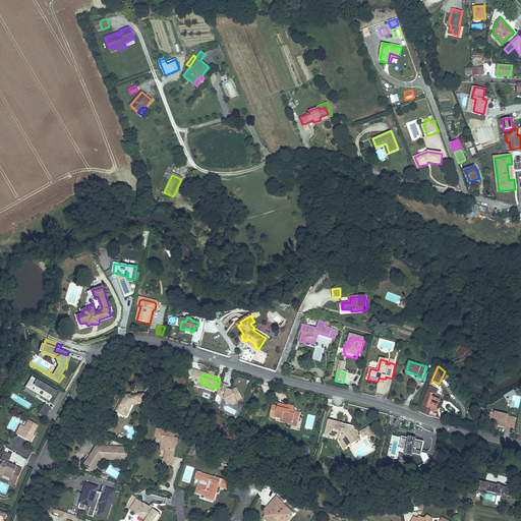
[(58,391),(32,374),(25,385),(51,401),(58,391)]
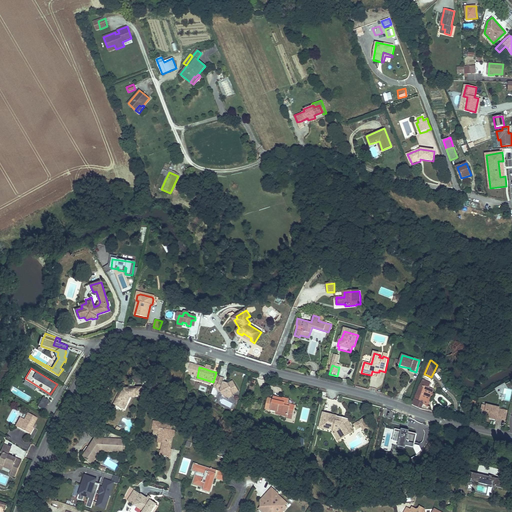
[(50,394),(25,378),(24,379),(50,395),(50,394)]
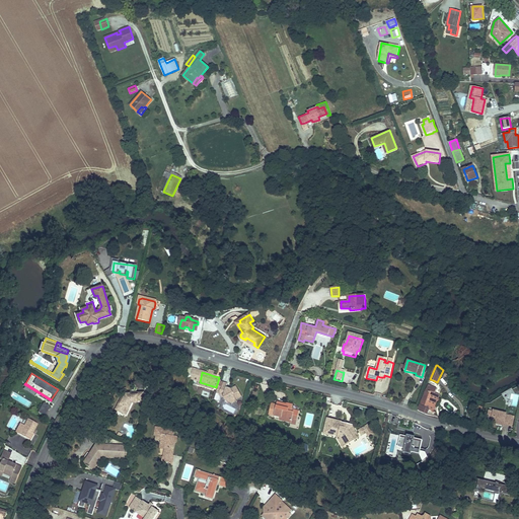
[(221,384),(220,388),(223,389),(221,396),(222,398),(226,399),(227,401),(232,402),(233,404),(238,402),(244,399),(239,389),(234,391),(229,389),(230,386),(221,384)]
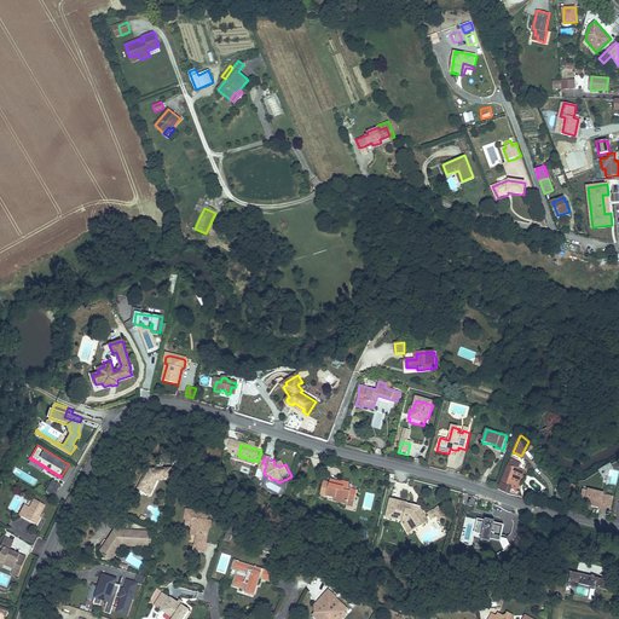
[(503,478),(498,490),(508,493),(509,495),(513,484),(514,481),(521,463),(510,458),(503,478)]
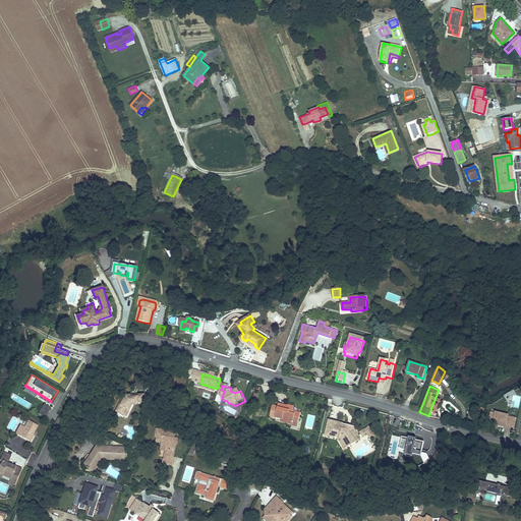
[(148,396),(139,394),(138,396),(134,396),(132,396),(130,397),(128,399),(127,401),(126,401),(119,412),(126,417),(130,411),(132,412),(135,407),(135,404),(145,405),(148,396)]
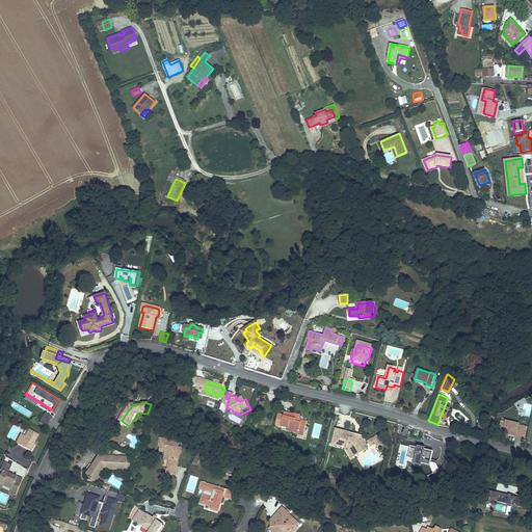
[(450,404),(446,402),(442,414),(441,416),(437,425),(445,426),(446,422),(444,421),(450,404)]
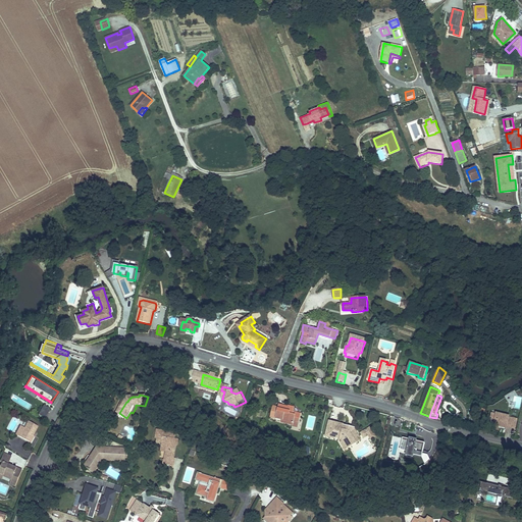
[(44,417),(50,408),(44,404),(38,413),(44,417)]
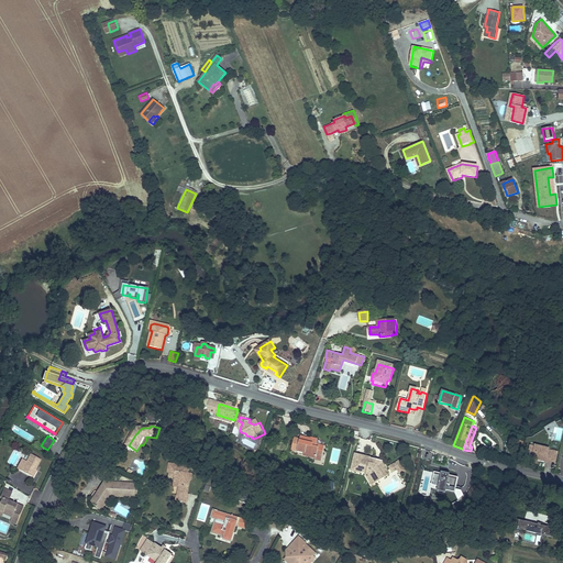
[(301,440),(298,451),(304,452),(304,455),(315,459),(316,455),(322,456),(324,446),(317,444),(317,443),(310,442),(311,439),(301,437),(301,440)]
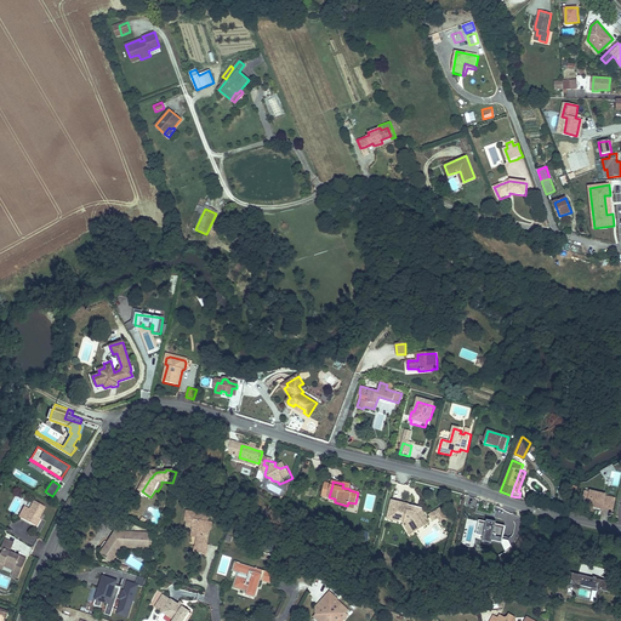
[(613,508),(616,497),(607,495),(607,494),(591,490),(591,491),(590,499),(588,505),(594,506),(594,503),(597,505),(597,506),(603,508),(603,506),(613,508)]
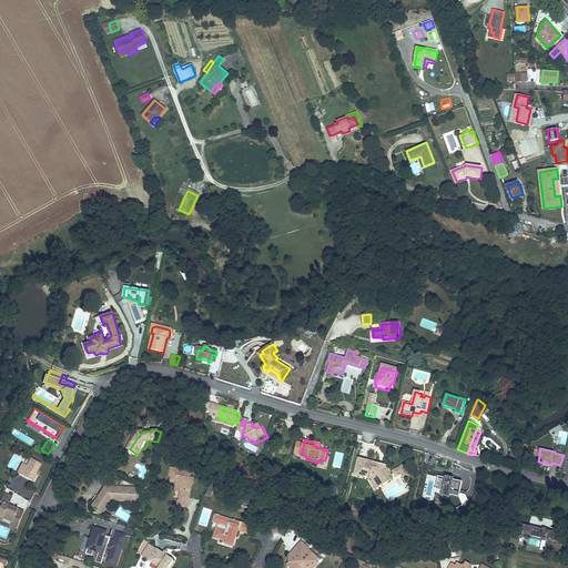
[(17,473),(32,480),(36,474),(40,463),(29,457),(26,465),(21,463),(17,473)]
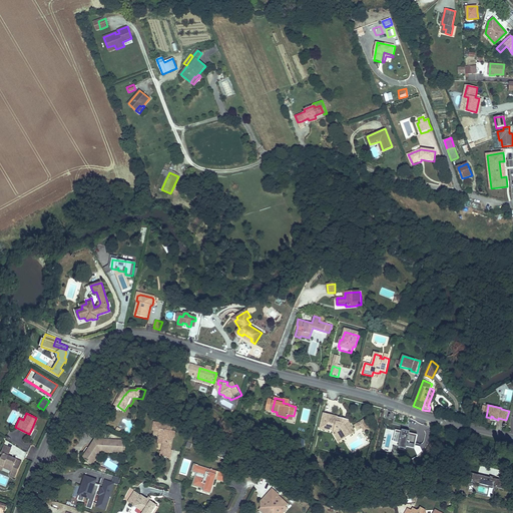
[(348,430),(353,427),(349,421),(345,424),(341,423),(342,420),(339,419),(339,417),(325,414),(321,429),(329,431),(329,430),(338,432),(337,437),(340,441),(351,434),(348,430)]
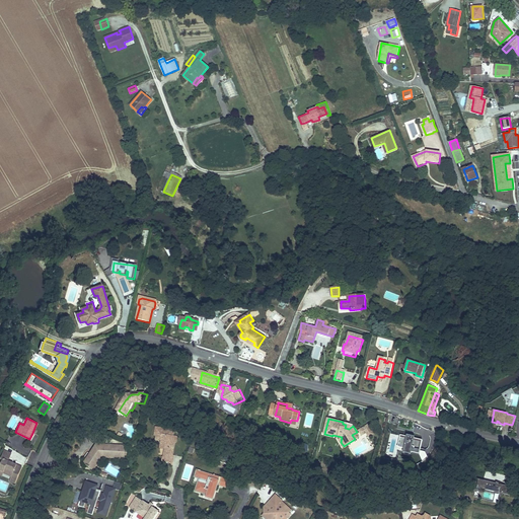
[(369,425),(360,430),(362,434),(367,431),(370,435),(374,433),(369,425)]
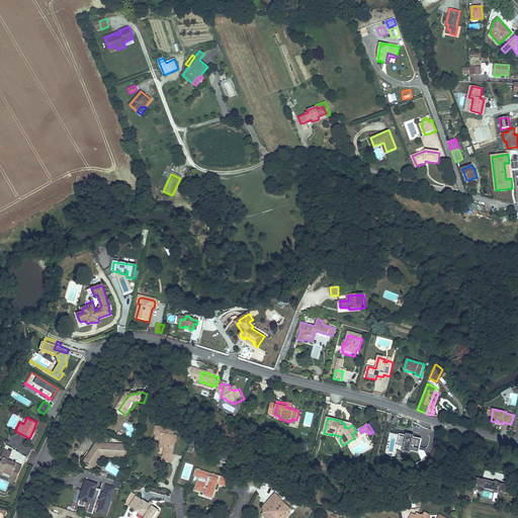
[(156,427),(155,434),(160,434),(159,440),(162,440),(161,448),(165,448),(168,449),(168,453),(171,453),(172,445),(170,444),(171,440),(175,440),(177,441),(178,434),(174,434),(174,429),(156,427)]
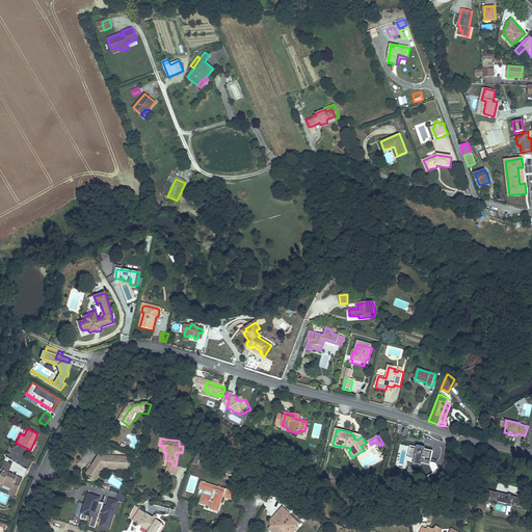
[(418,447),(410,446),(407,460),(414,462),(413,466),(422,468),(423,464),(430,466),(433,451),(426,449),(426,448),(418,446),(418,447)]
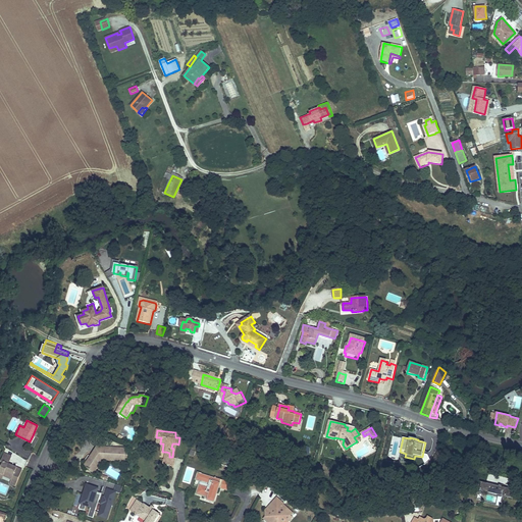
[(108,446),(99,440),(97,445),(106,450),(108,446)]
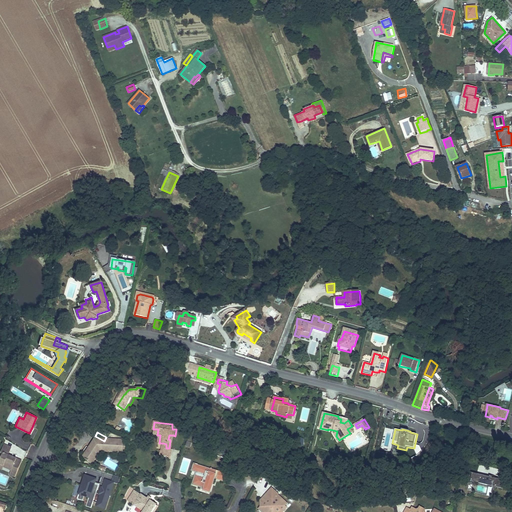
[(172,449),(173,435),(169,435),(168,439),(170,440),(169,448),(166,448),(166,444),(163,443),(162,451),(165,452),(165,457),(172,459),(173,450),(172,449)]
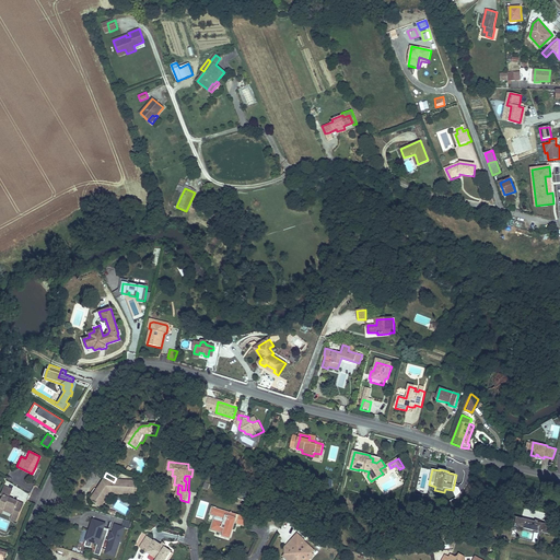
[(114,482),(104,477),(93,497),(95,498),(94,500),(97,502),(100,500),(102,501),(109,487),(113,488),(113,490),(135,492),(135,487),(131,487),(131,480),(116,478),(114,482)]
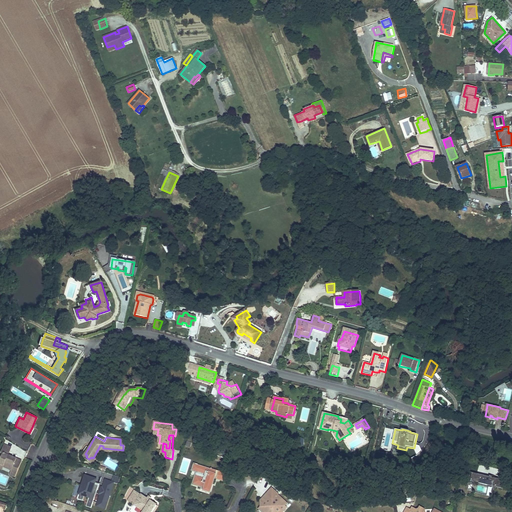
[(100,445),(93,458),(96,460),(103,448),(103,446),(100,445)]
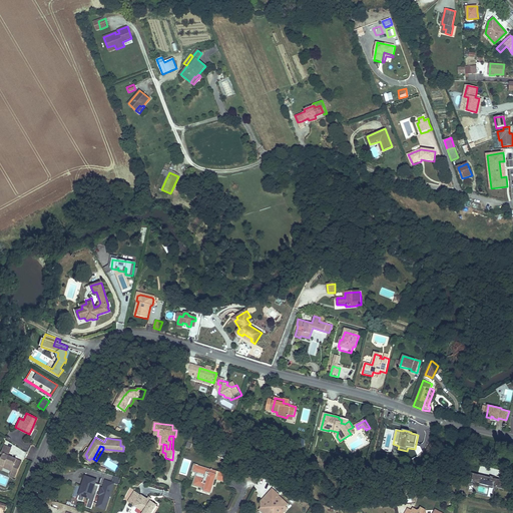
[(3,453),(0,461),(0,464),(4,466),(5,464),(13,467),(12,470),(11,473),(10,474),(16,476),(21,463),(16,461),(16,459),(9,456),(11,451),(3,448),(1,453),(3,453)]
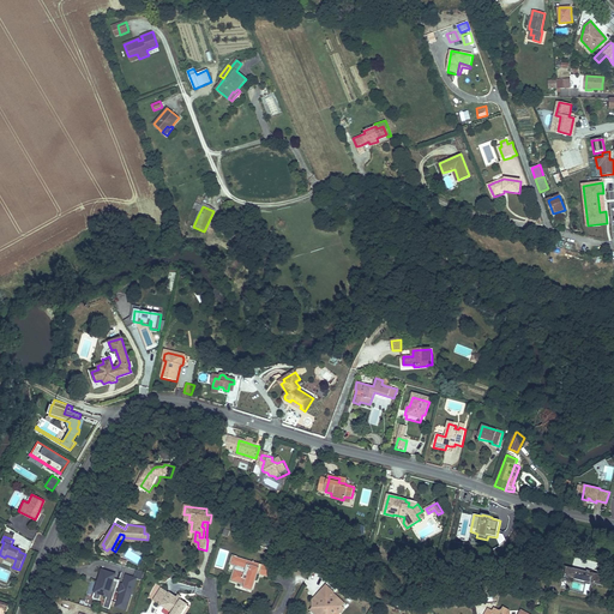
[(247,563),(248,559),(233,555),(230,563),(236,564),(235,571),(233,578),(242,581),(248,582),(248,584),(251,585),(250,587),(252,588),(252,585),(254,585),(258,572),(260,572),(263,563),(252,560),(251,564),(247,563)]
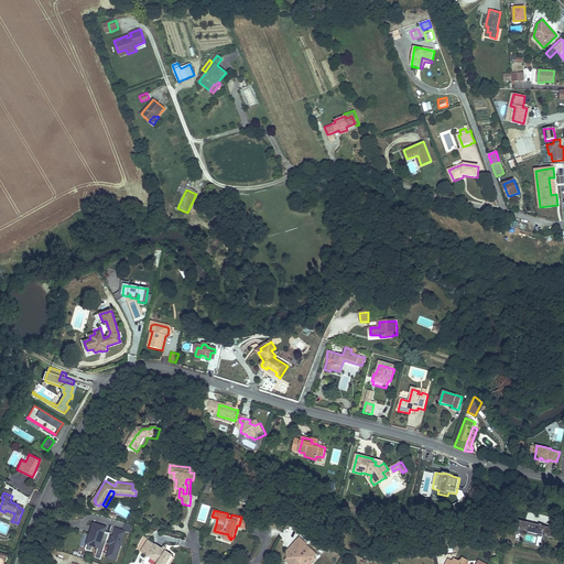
[(540,538),(543,539),(554,541),(556,532),(521,522),(519,532),(540,538)]
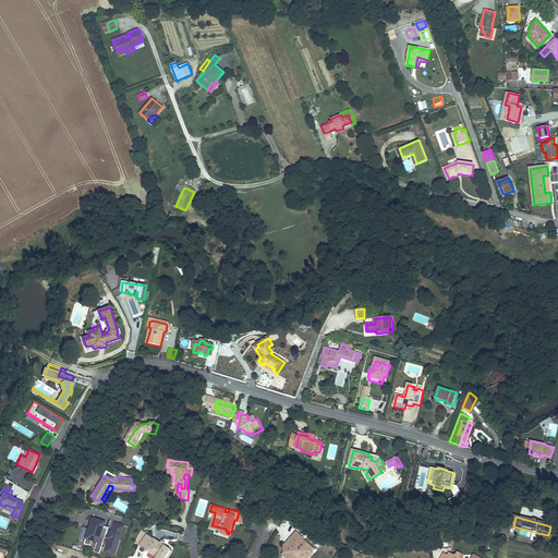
[(104,523),(94,520),(86,544),(91,545),(93,540),(98,541),(95,552),(99,554),(102,546),(107,548),(116,550),(118,544),(119,541),(120,542),(121,537),(120,537),(124,525),(114,522),(112,531),(110,531),(109,535),(110,536),(110,538),(105,536),(108,529),(102,526),(104,523)]
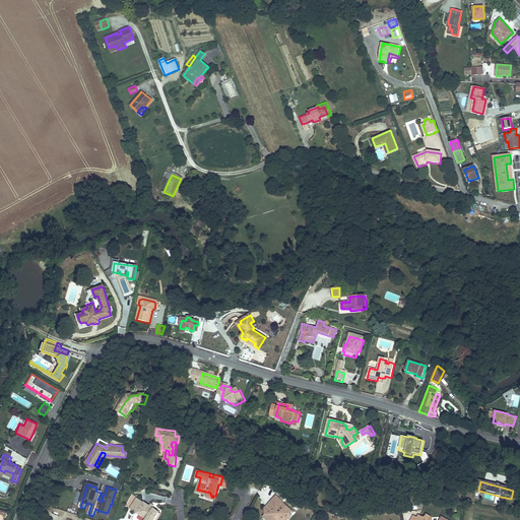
[(264,505),(264,510),(266,510),(267,515),(268,516),(267,518),(269,519),(282,519),(287,514),(287,511),(290,508),(281,500),(280,501),(277,498),(279,496),(275,493),(270,499),(271,501),(269,503),(272,505),(270,506),(269,505),(264,505)]
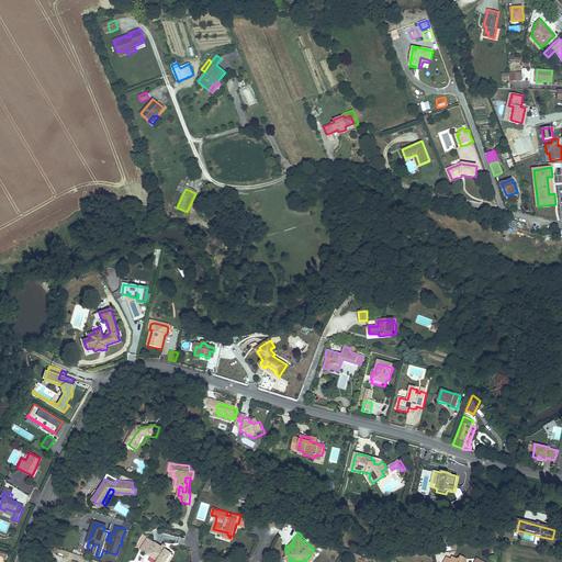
[(271,535),(268,547),(276,549),(279,537),(271,535)]
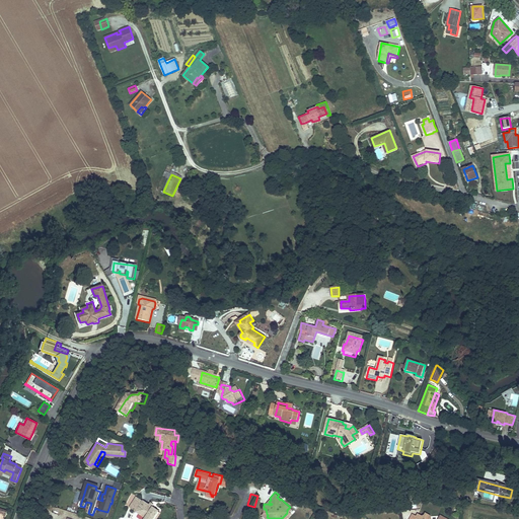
[(136,497),(129,507),(135,512),(137,515),(143,518),(142,518),(151,518),(156,511),(156,510),(151,507),(147,505),(136,497)]
